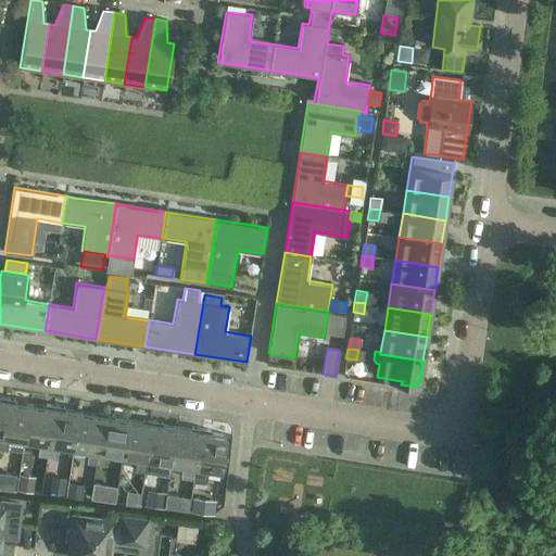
[(24,440),(29,405),(14,402),(14,400),(4,399),(0,426),(0,449),(5,450),(8,438),(24,440)]
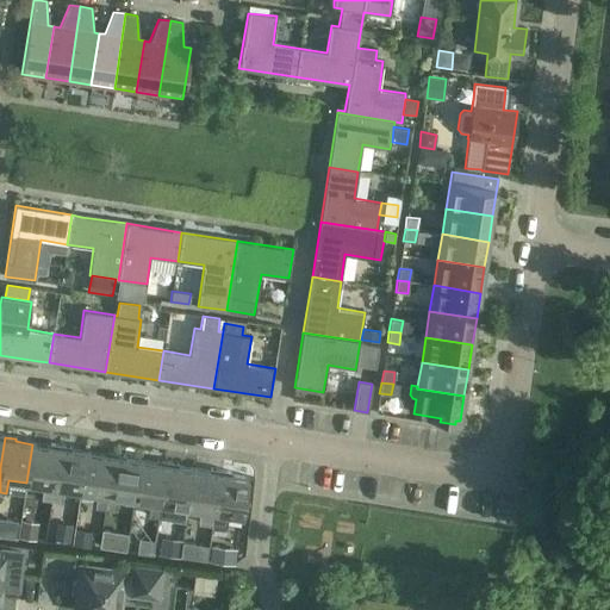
[(51,500),(60,446),(49,443),(49,447),(32,444),(26,483),(43,486),(41,499),(51,500)]
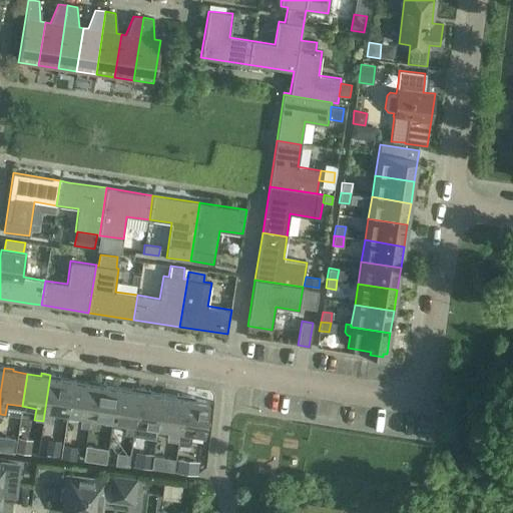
[(67,413),(72,381),(58,378),(58,376),(50,375),(43,421),(51,422),(53,411),(67,413)]
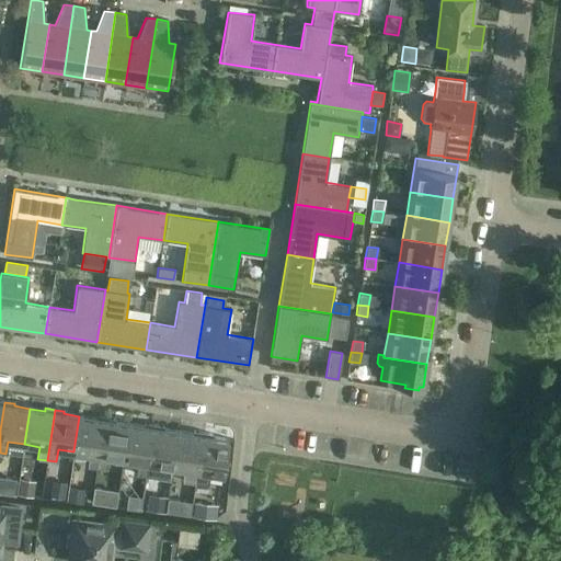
[(96,468),(104,418),(94,415),(94,419),(79,416),(73,451),(89,455),(87,467),(96,468)]
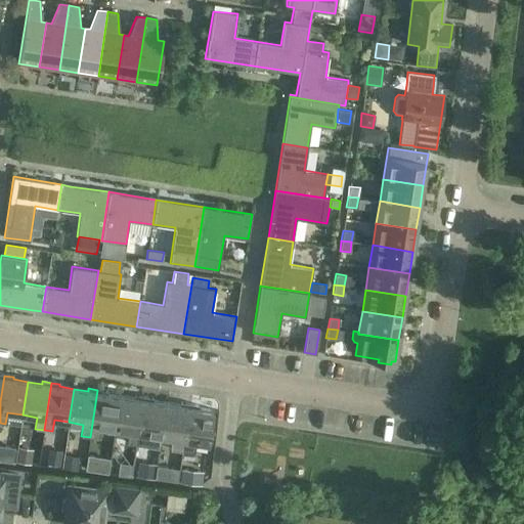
[(115,429),(120,396),(105,393),(106,391),(97,390),(90,437),(98,438),(100,427),(115,429)]
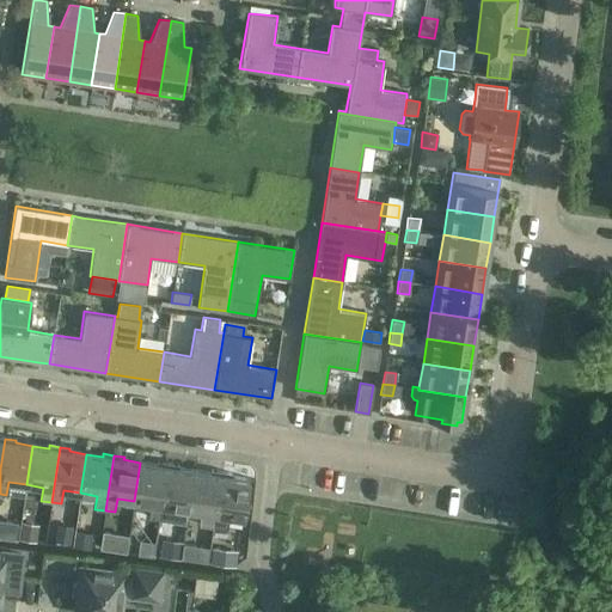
[(158,519),(167,464),(157,461),(157,465),(140,463),(134,501),(151,505),(148,518),(158,519)]
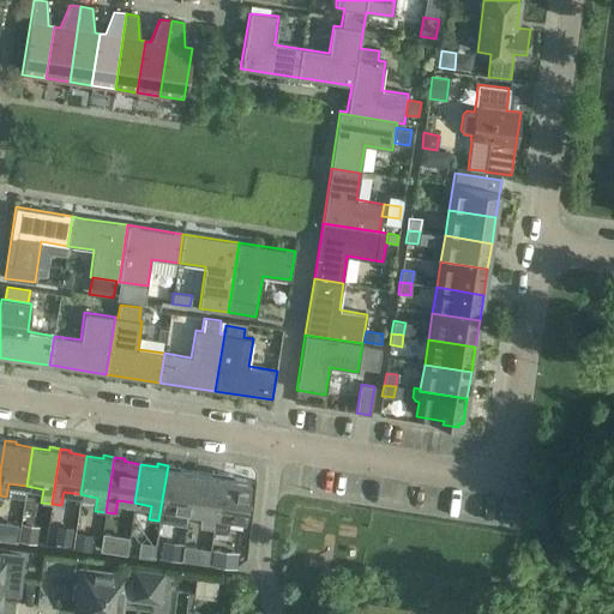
[(188,511),(196,473),(178,469),(179,467),(168,465),(158,521),(186,525),(188,511)]
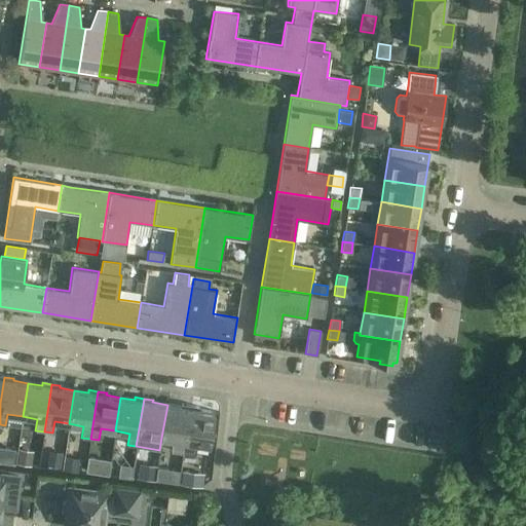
[(182,453),(190,406),(181,404),(181,407),(167,405),(161,438),(176,440),(174,452),(182,453)]
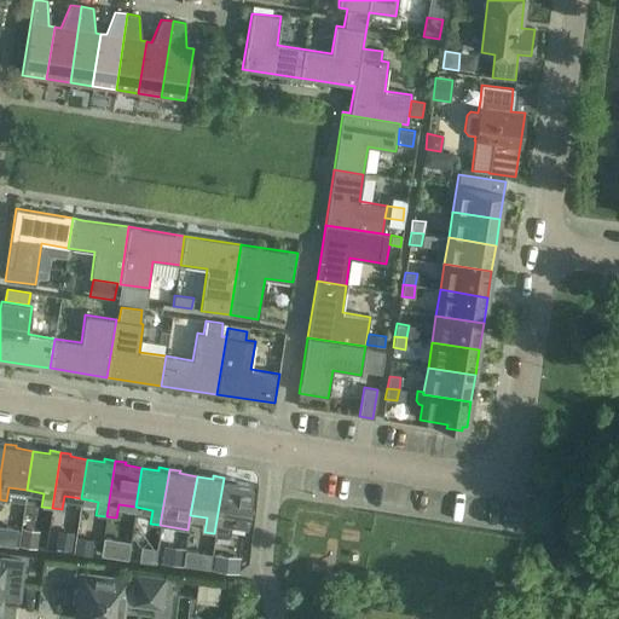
[(224,478),(214,533),(225,536),(227,521),(246,524),(252,485),(233,481),(235,479),(224,478)]
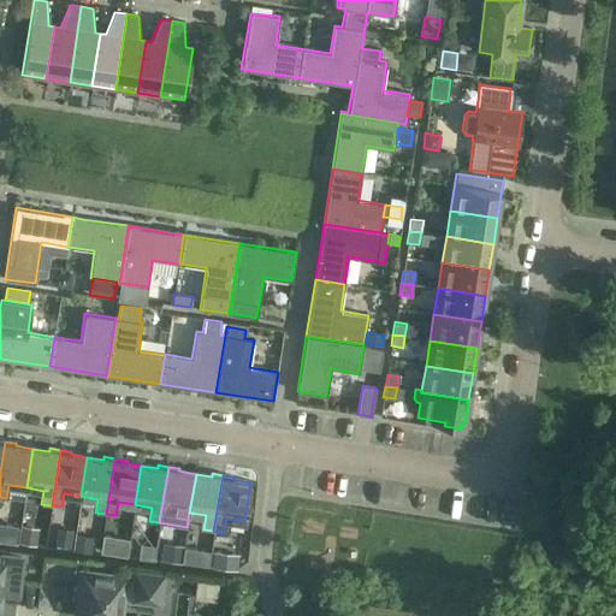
[(0,542),(15,544),(18,526),(0,523),(0,542)]
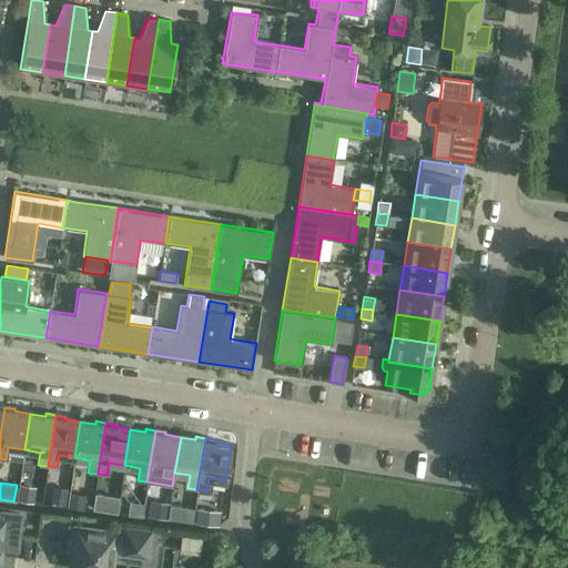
[(36,488),(20,485),(18,501),(33,504),(36,488)]
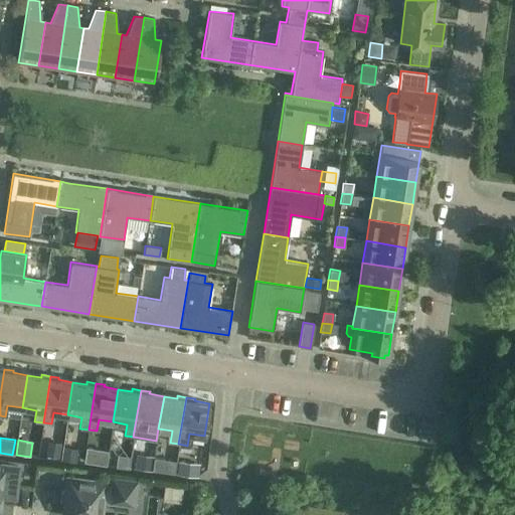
[(61,444),(47,442),(45,456),(59,458),(61,444)]
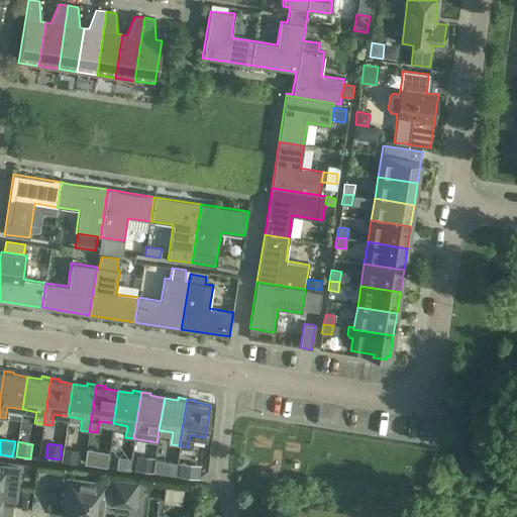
[(63,462),(76,463),(78,450),(64,448),(63,462)]
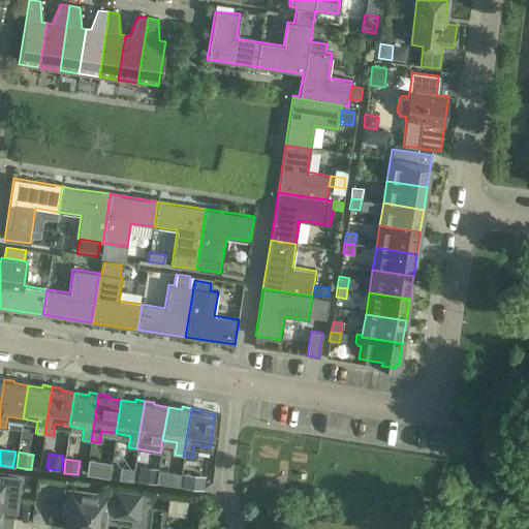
[(88,459),(86,474),(87,474),(92,475),(99,475),(109,477),(111,462),(88,459)]
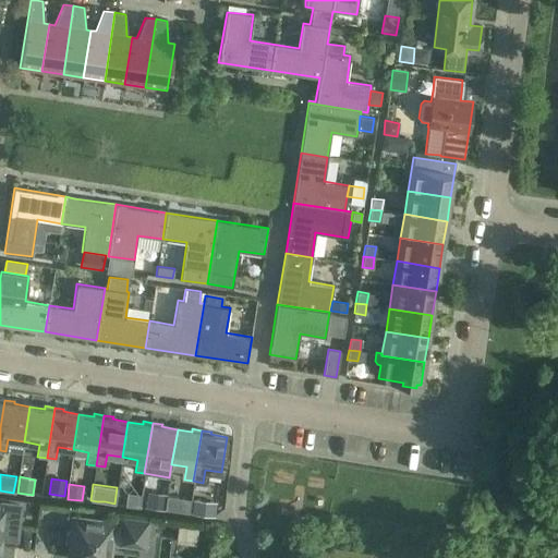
[(128,493),(125,506),(138,507),(140,494),(128,493)]
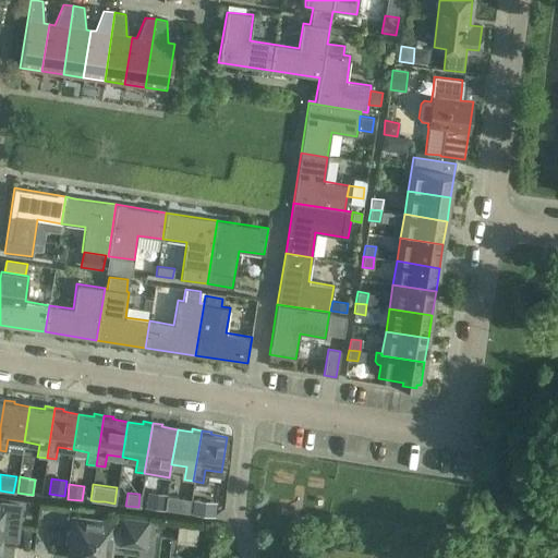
[(146,508),(165,510),(166,496),(147,494),(146,508)]
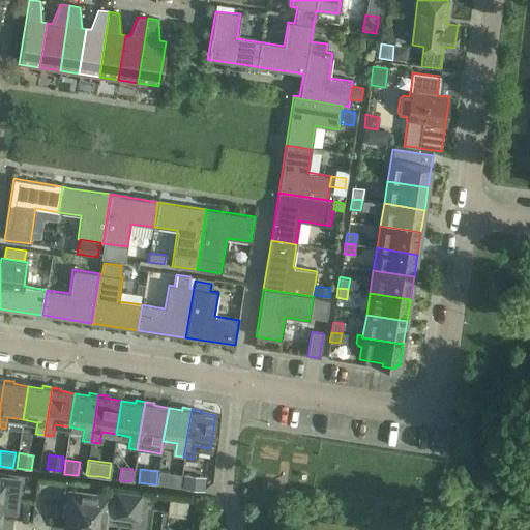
[(156,484),(180,488),(182,475),(158,471),(156,484)]
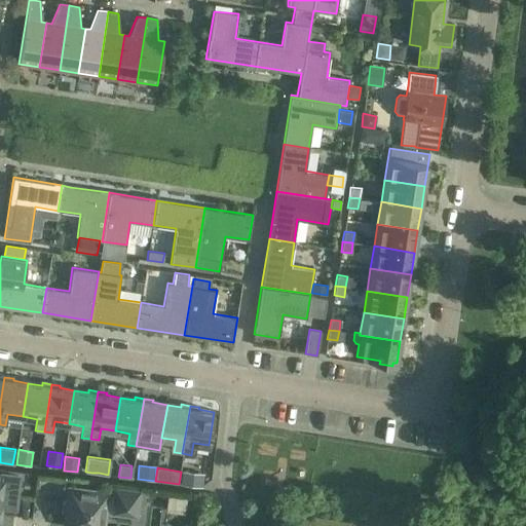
[(0,509),(17,511),(22,475),(0,472),(0,509)]
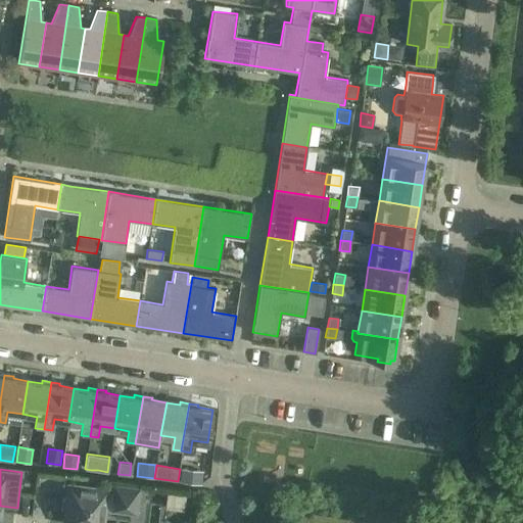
[(181,470),(180,481),(185,481),(185,482),(200,483),(201,482),(202,472),(181,470)]
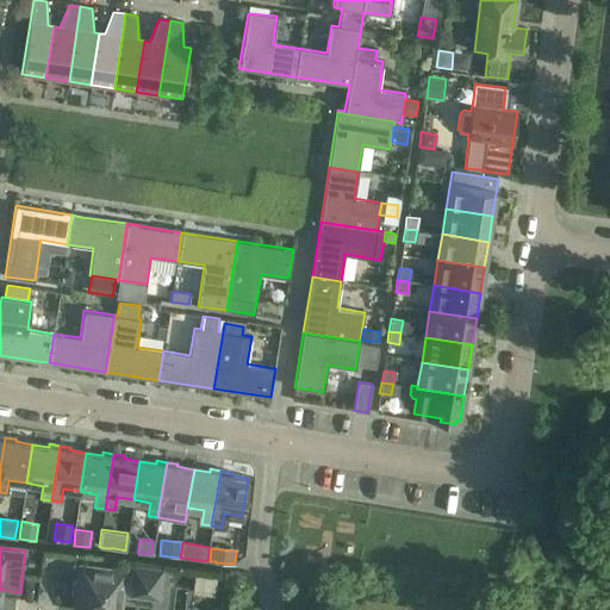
[(160,599),(163,567),(131,564),(128,596),(160,599)]
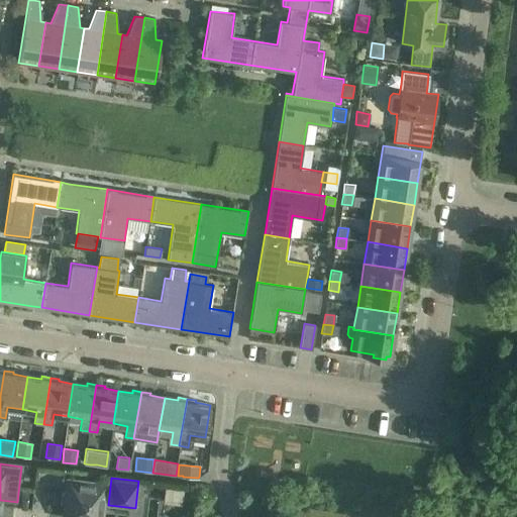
[(101,516),(105,485),(68,480),(66,493),(61,493),(60,503),(65,504),(63,516),(101,516)]
